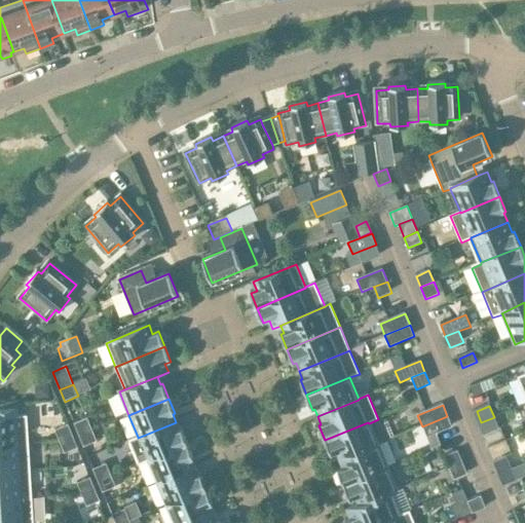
[(0,445),(29,444),(27,416),(16,416),(16,410),(0,410),(0,445)]
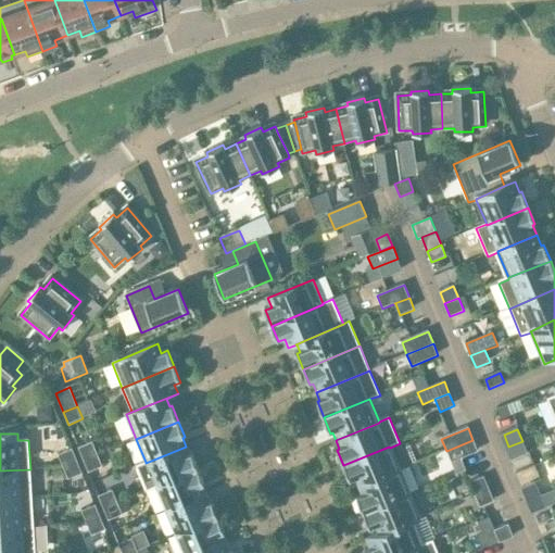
[(472,440),(446,451),(452,463),(478,452),(472,440)]
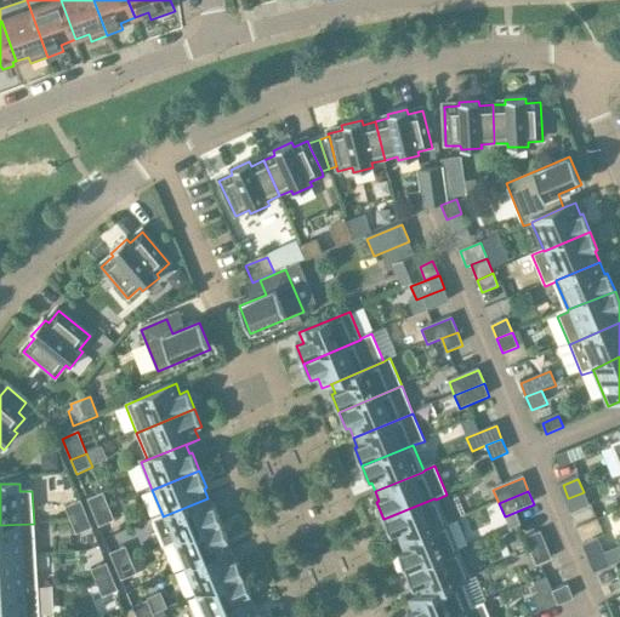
[(584,492),(568,498),(574,513),(590,506),(584,492)]
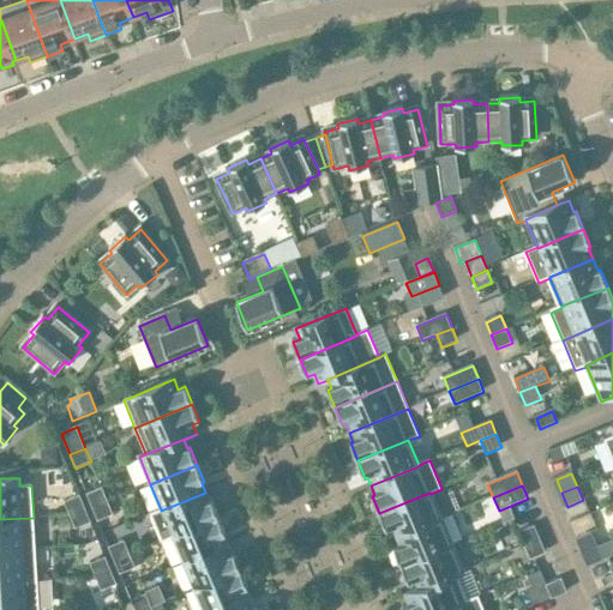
[(92,508),(108,501),(102,488),(88,495),(92,508)]
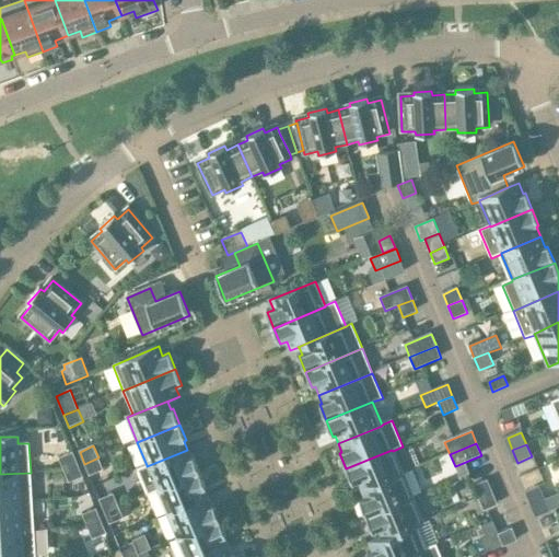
[(147,466),(147,465),(137,470),(148,496),(158,491),(158,490),(199,473),(193,456),(190,457),(187,450),(147,466)]
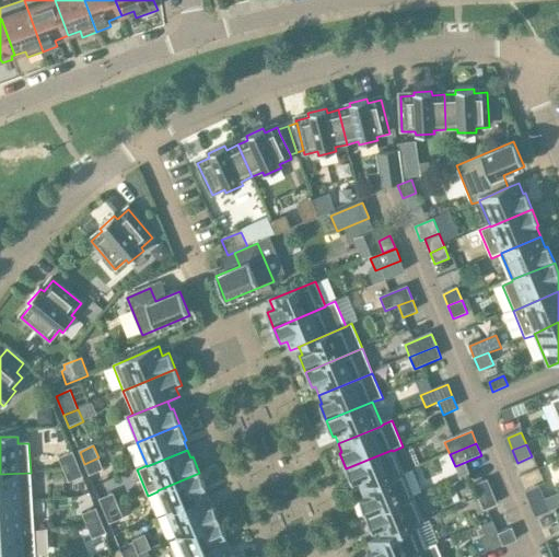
[(403,474),(393,451),(392,450),(346,468),(352,485),(356,484),(359,492),(403,474)]
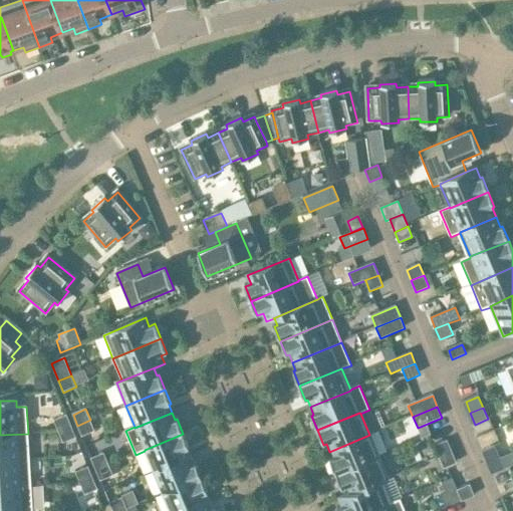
[(58,432),(71,427),(66,416),(54,421),(58,432)]
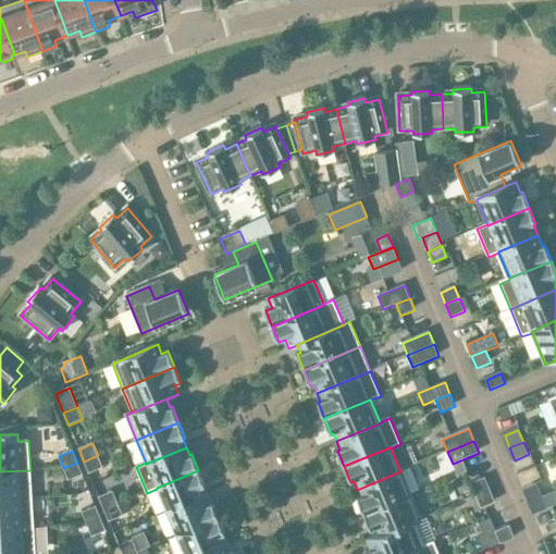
[(103,468),(98,455),(84,462),(89,474),(103,468)]
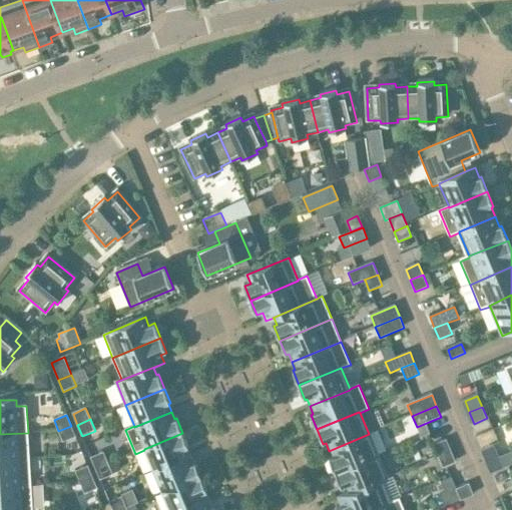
[(76,437),(71,426),(58,431),(63,443),(76,437)]
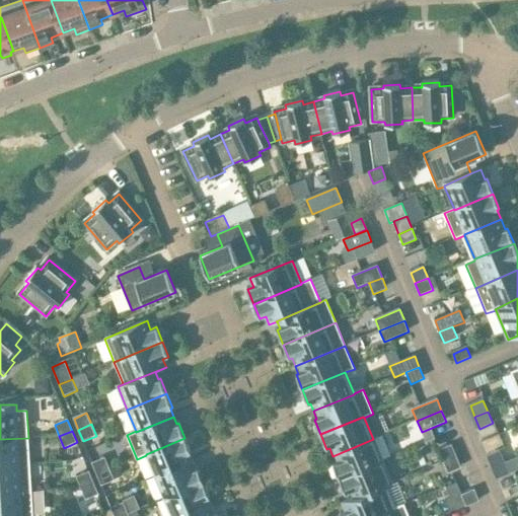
[(0,466),(30,464),(28,438),(0,439),(0,466)]
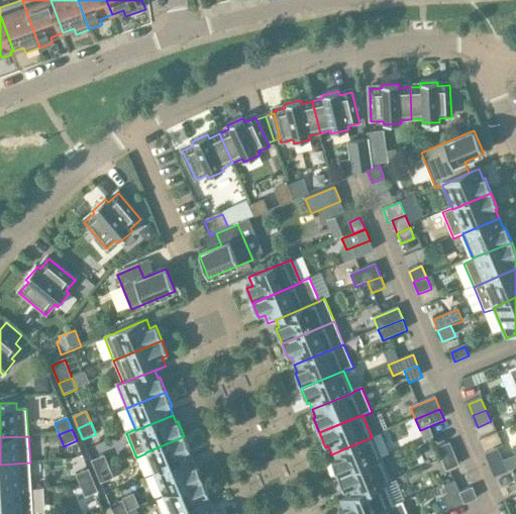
[(145,453),(155,475),(191,459),(188,452),(190,451),(184,436),(145,452),(145,453)]
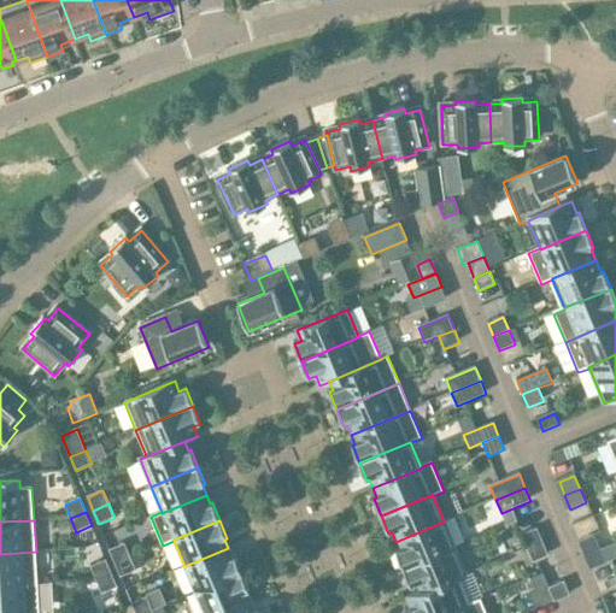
[(455,548),(444,522),(396,542),(399,550),(397,552),(404,570),(455,548)]
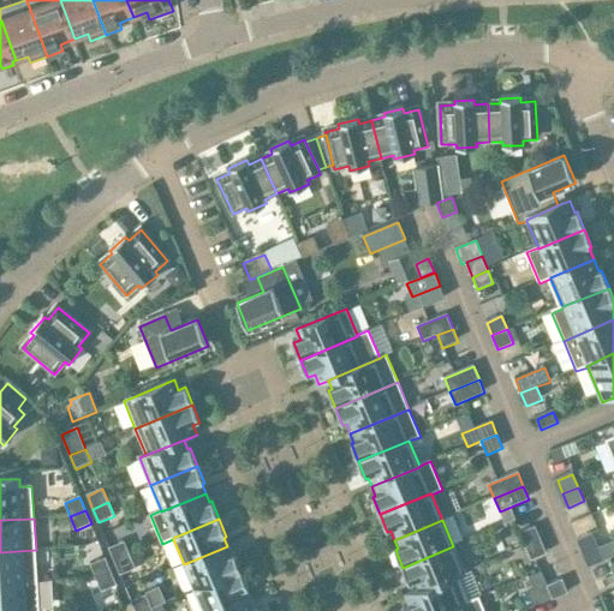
[(520,534),(525,547),(541,541),(535,527),(520,534)]
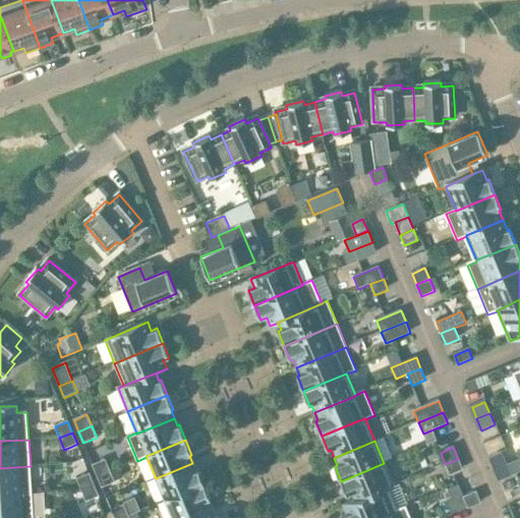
[(488,458),(494,470),(507,464),(502,453),(488,458)]
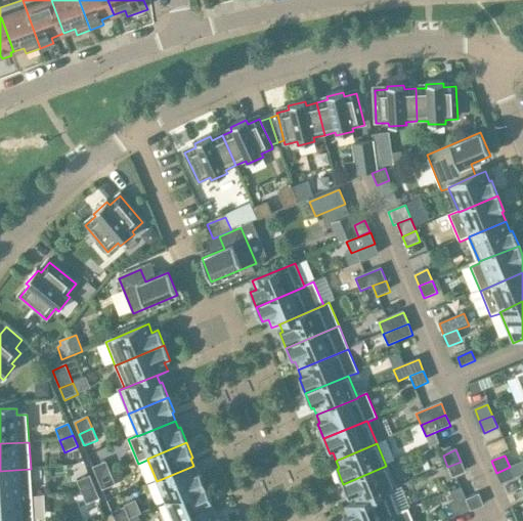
[(461,462),(447,467),(452,478),(466,473),(461,462)]
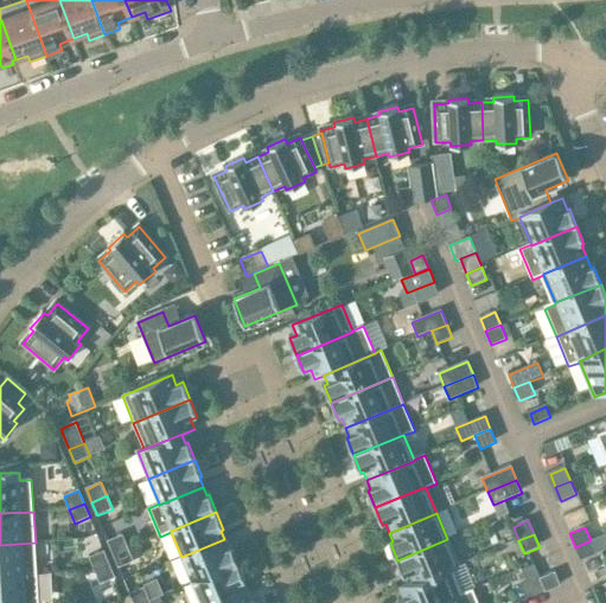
[(113,555),(128,549),(122,536),(108,541),(113,555)]
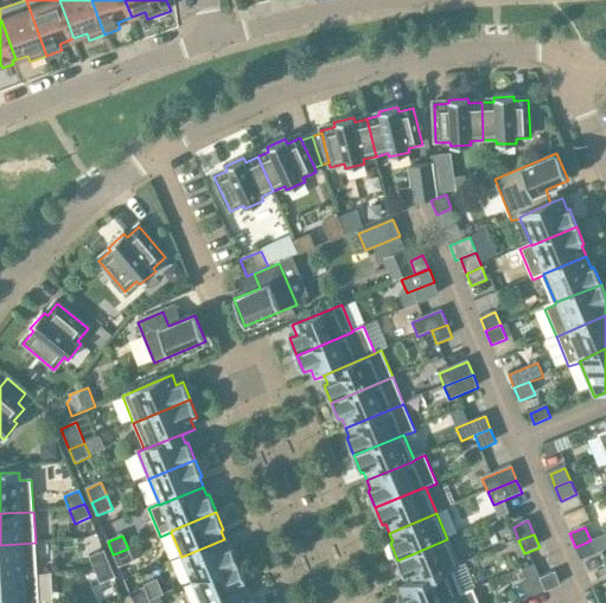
[(182,557),(192,583),(238,564),(231,547),(228,549),(224,539),(182,557)]
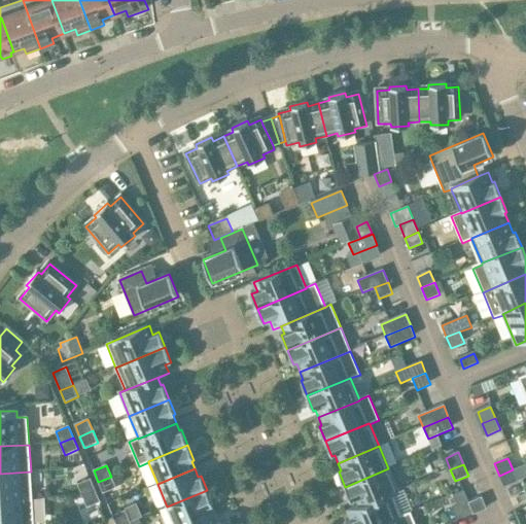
[(388,468),(345,487),(351,501),(353,500),(356,508),(356,509),(392,494),(392,495),(397,492),(388,468)]
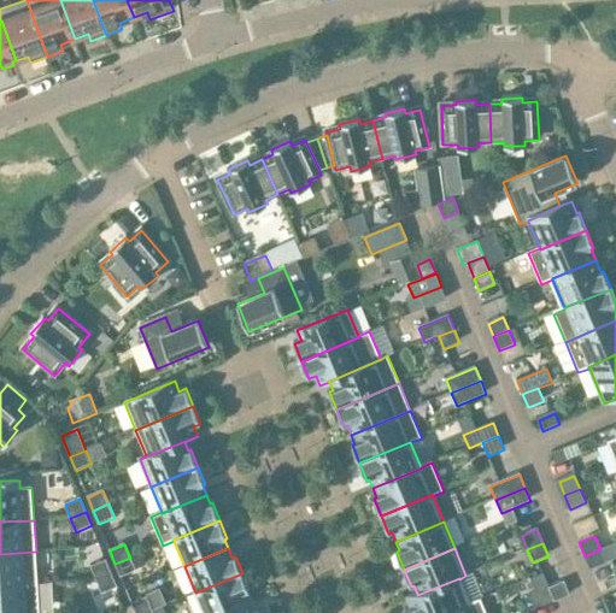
[(600,549),(585,556),(590,570),(605,564),(600,549)]
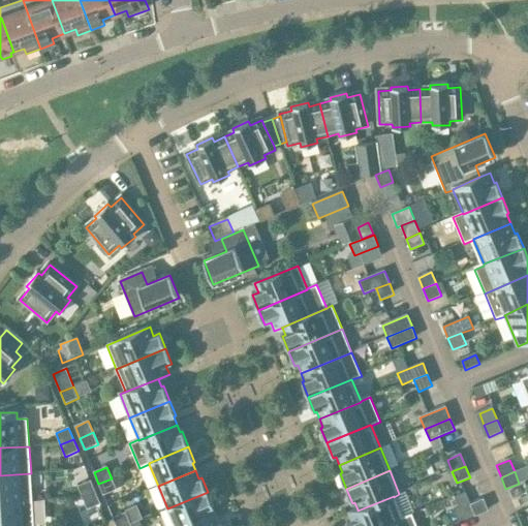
[(0,502),(32,501),(31,473),(0,475),(0,502)]
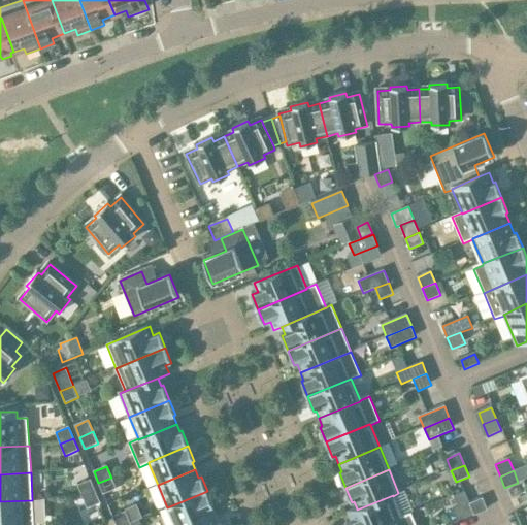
[(117,489),(111,478),(98,483),(103,495),(117,489)]
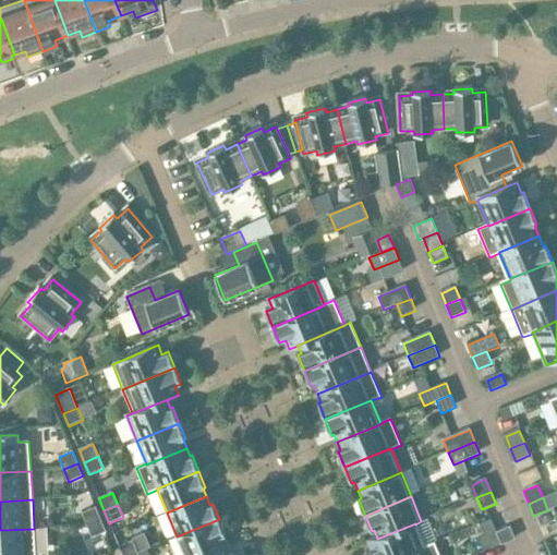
[(87,526),(101,520),(96,507),(83,514),(87,526)]
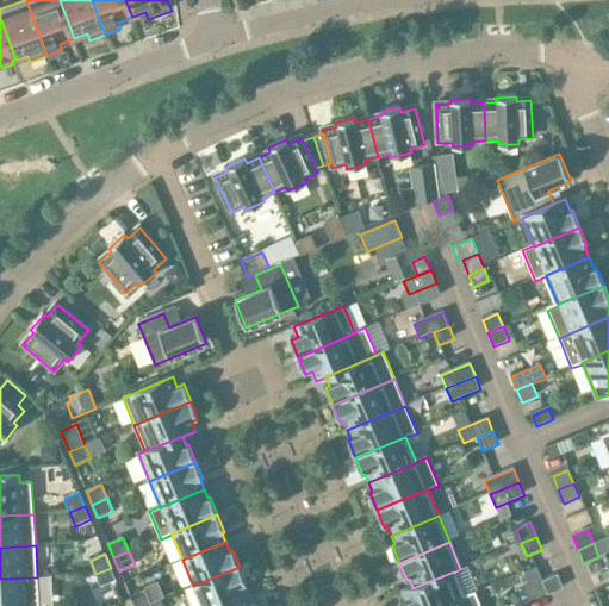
[(193,586),(202,605),(221,605),(248,595),(244,586),(247,585),(240,567),(193,586)]
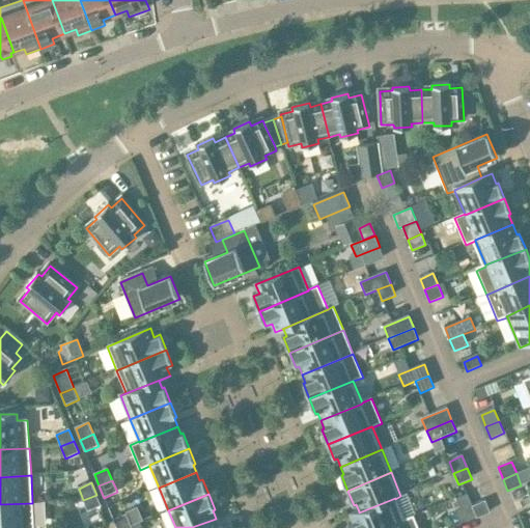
[(101,506),(96,495),(83,500),(88,511),(101,506)]
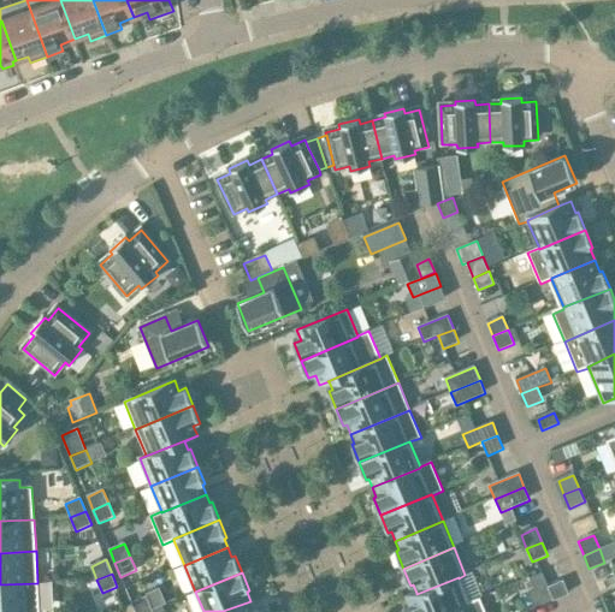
[(468,602),(459,578),(459,577),(417,594),(417,593),(408,596),(412,607),(404,610),(406,611),(450,611),(469,604),(468,602)]
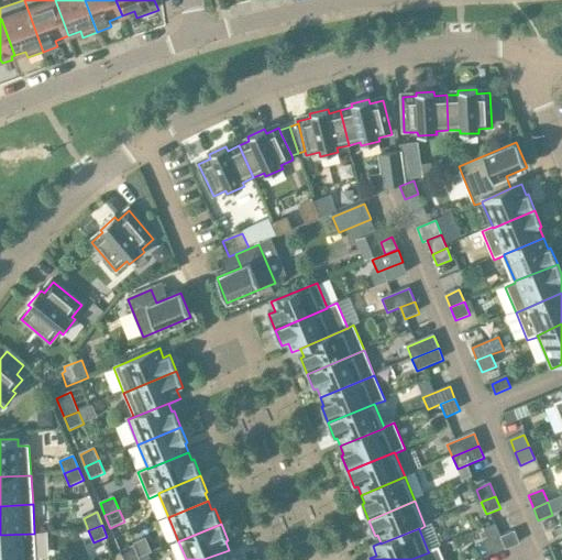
[(500,538),(506,550),(520,545),(515,531),(500,538)]
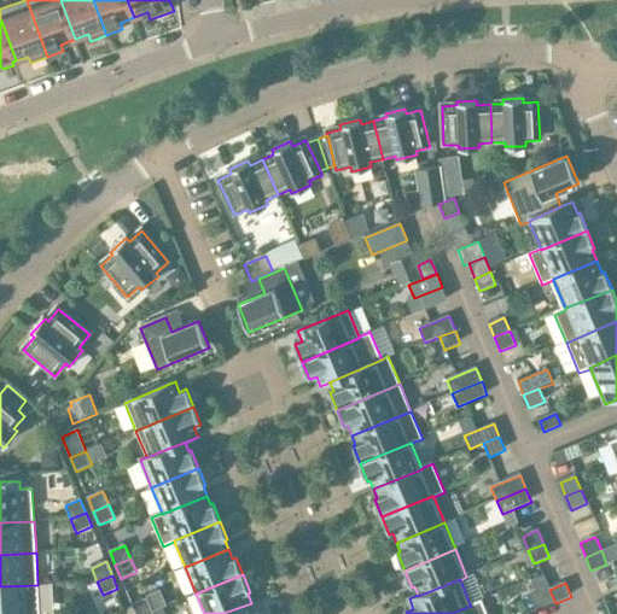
[(40,613),(38,585),(0,586),(0,613),(40,613)]
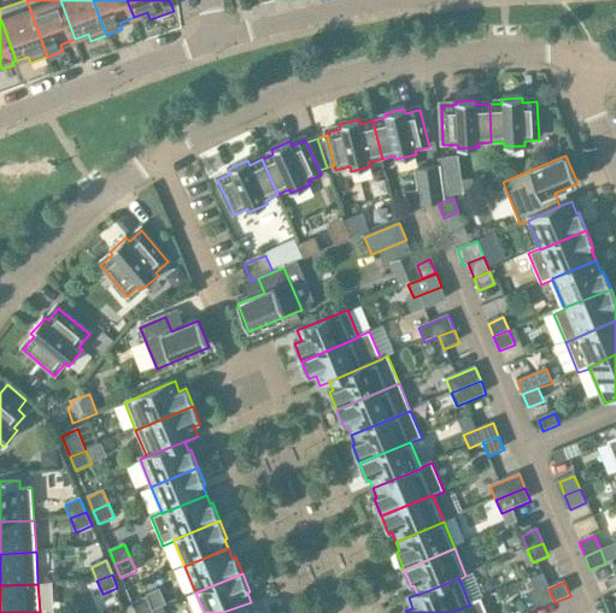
[(132,603),(135,612),(150,612),(153,611),(147,597),(132,603)]
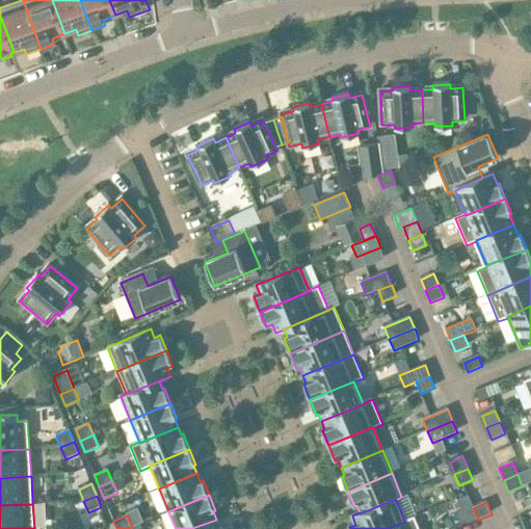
[(405,522),(389,528),(419,528),(415,518),(404,521),(405,522)]
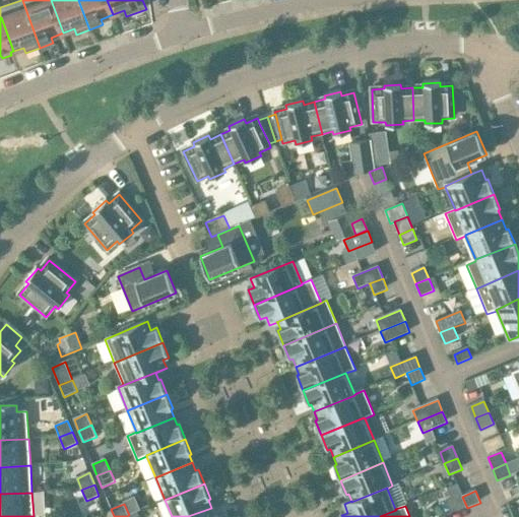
[(217,516),(216,514),(214,515),(211,508),(188,516),(217,516)]
